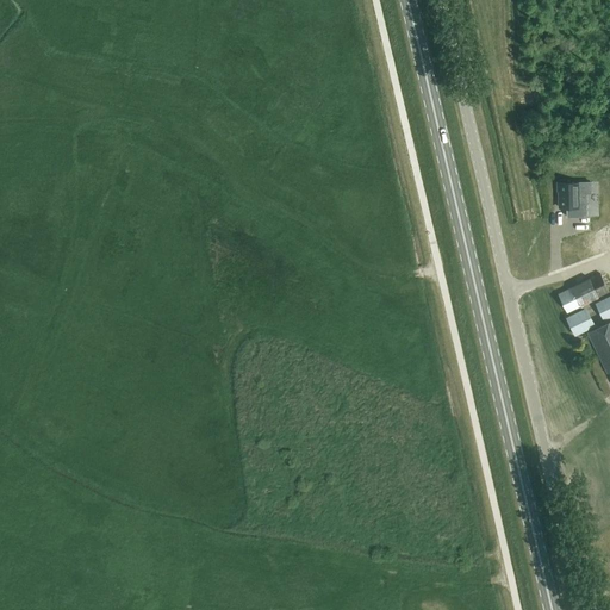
[(560,206),(578,206),(577,193),(582,192),(582,181),(558,182),(558,190),(559,190),(560,206)]
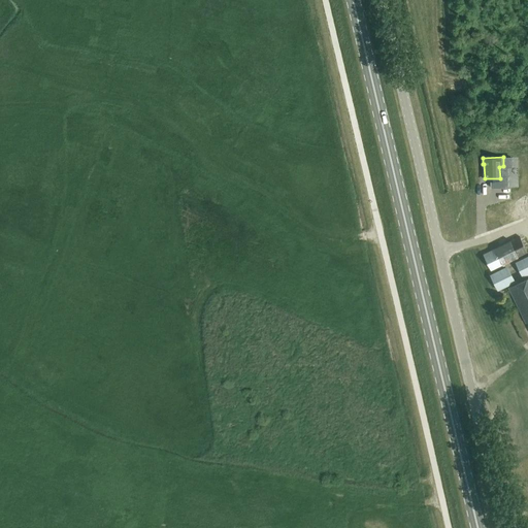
[(519,236),(483,254),(490,269),(527,252),(519,236)]
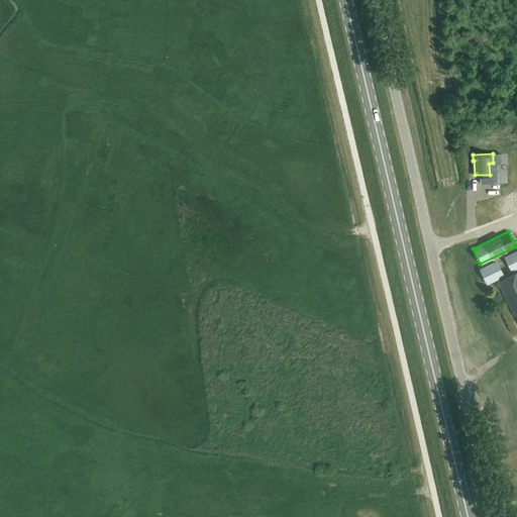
[(511,271),(516,268),(516,249),(505,256),(504,257),(511,271)]
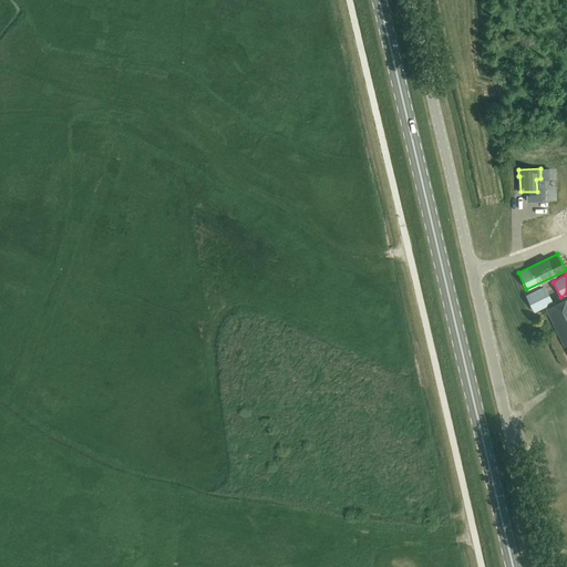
[(526,296),(534,310),(552,301),(544,287),(526,296)]
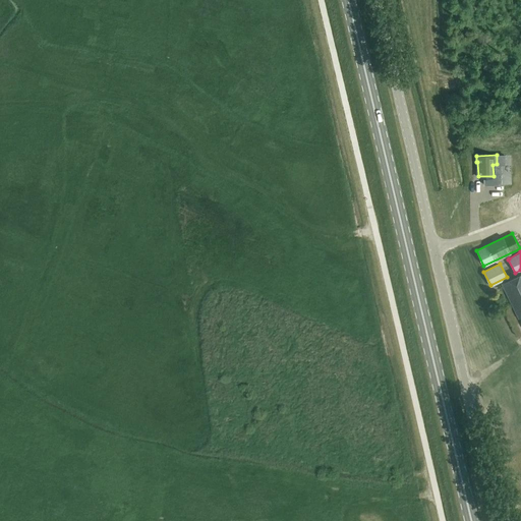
[(520,274),(502,284),(519,319),(520,317),(520,319),(520,274)]
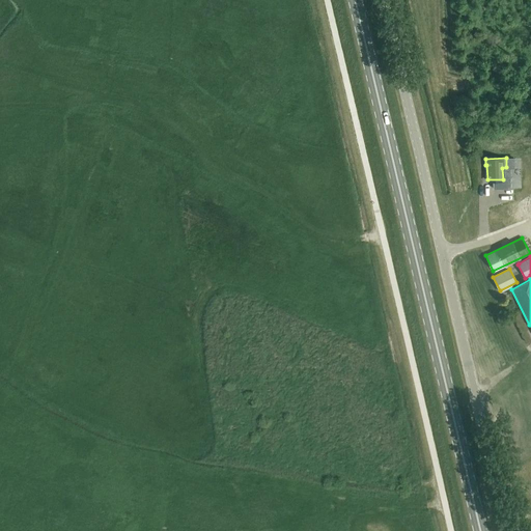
All buildings are outlined.
